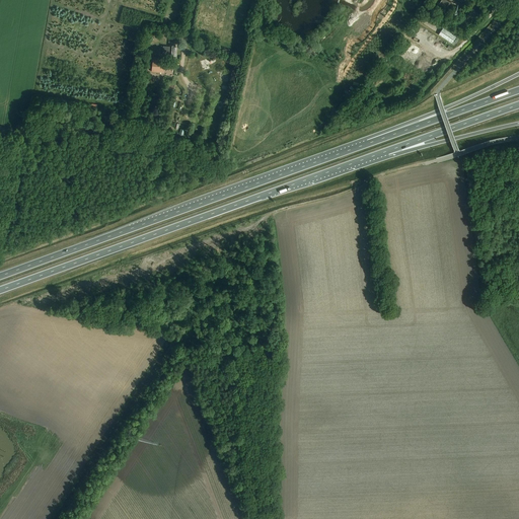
[(442,0),(440,4),(447,8),(452,1),(451,0),(442,0)]
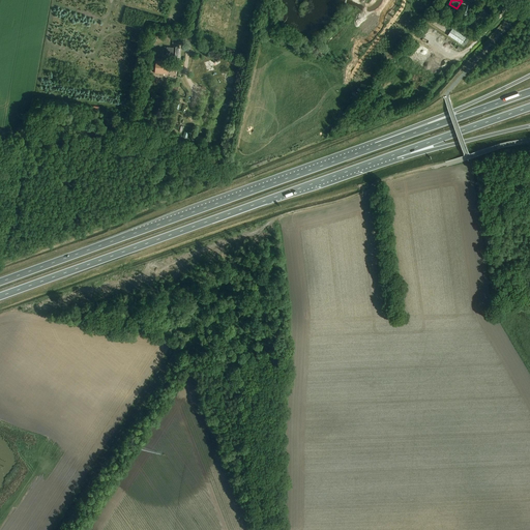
[(487,20),(491,16),(484,9),(480,15),(487,20)]
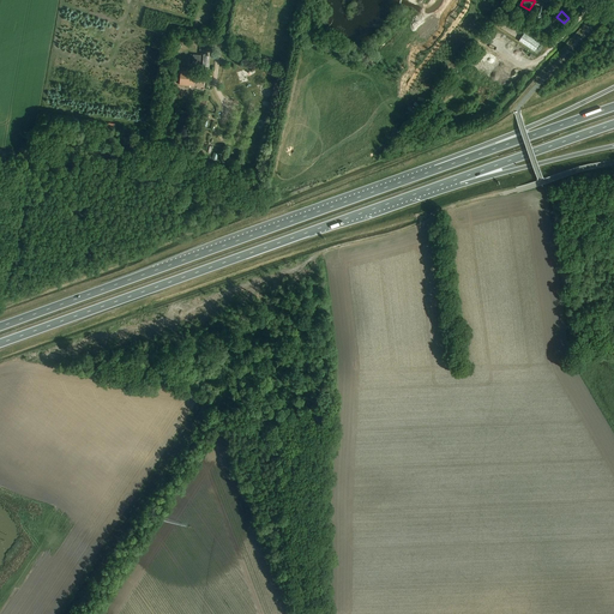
[(536,52),(541,43),(525,32),(519,41),(536,52)]
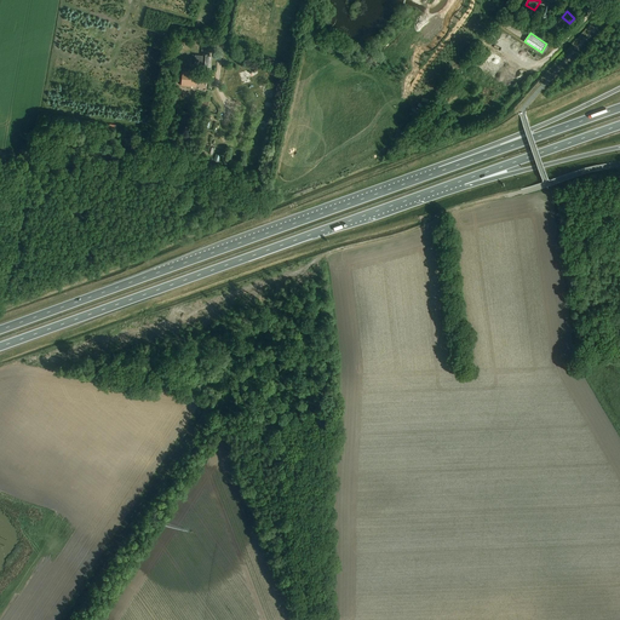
[(211,68),(212,57),(210,57),(210,55),(204,55),(204,56),(201,56),(200,67),(211,68)]
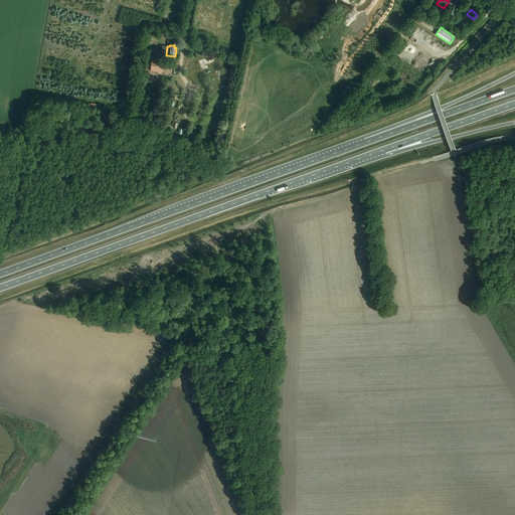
[(152,59),(151,71),(163,72),(164,60),(159,60),(159,58),(155,57),(155,59),(152,59)]
